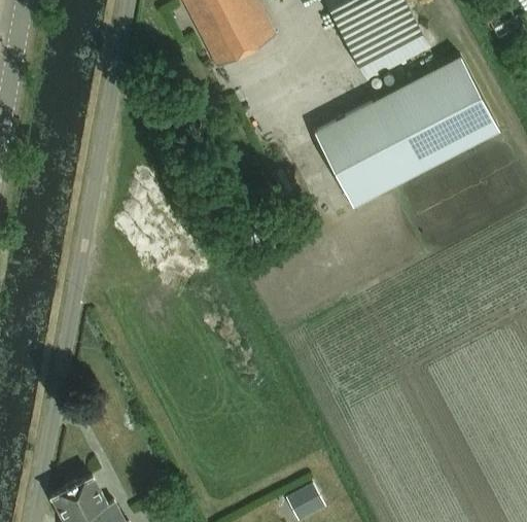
[(180,0),(217,70),(275,39),(254,0),(180,0)]
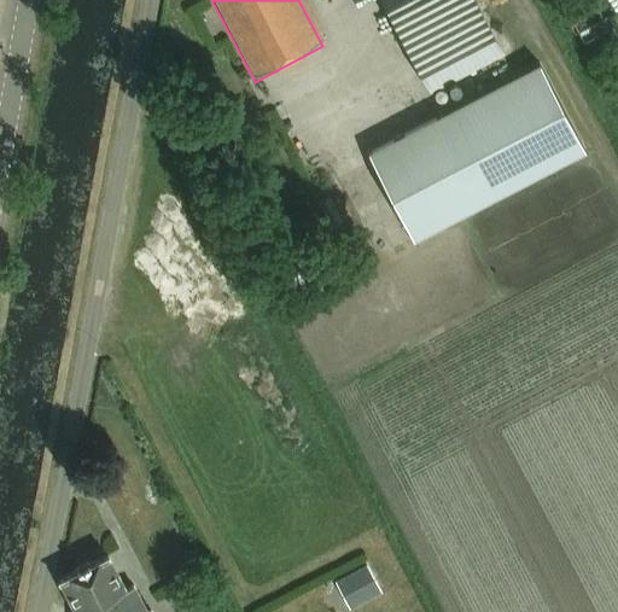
[(468,0),(379,0),(431,98),(501,60),(468,0)]
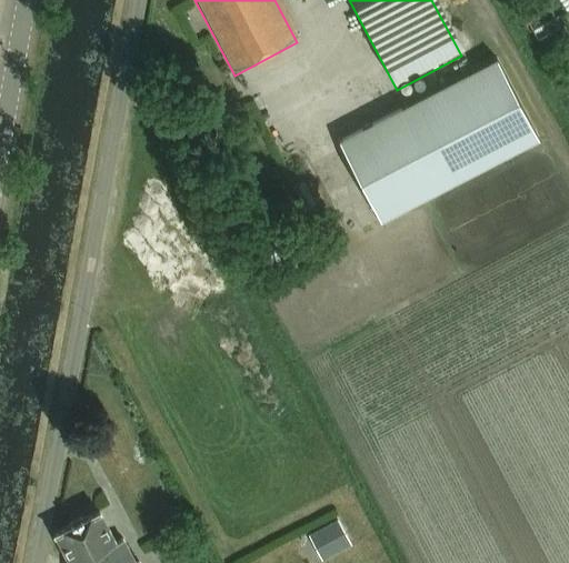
[(496,62),(338,144),(380,225),(538,143),(496,62)]
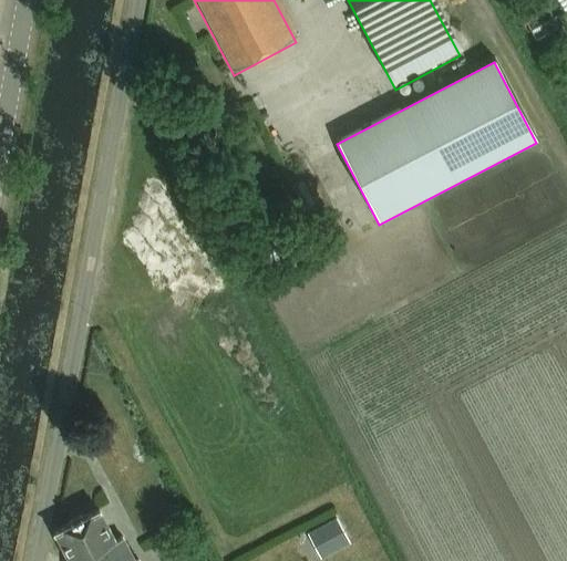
[(131,560),(122,542),(115,546),(99,515),(53,538),(65,560),(131,560)]
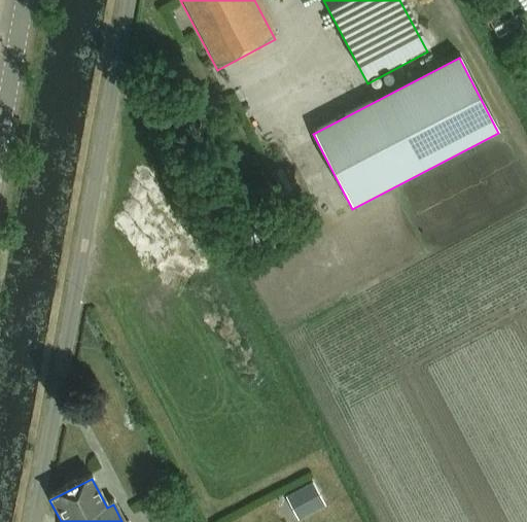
[(324,511),(313,489),(293,499),(305,521),(324,511)]
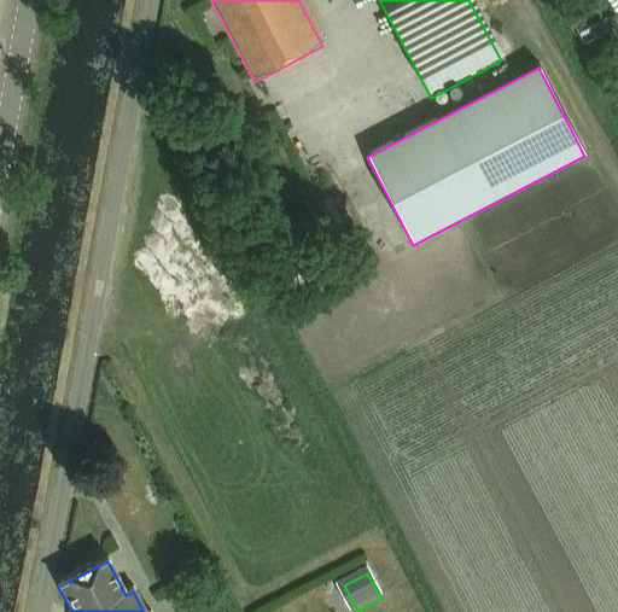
All buildings are outlined.
